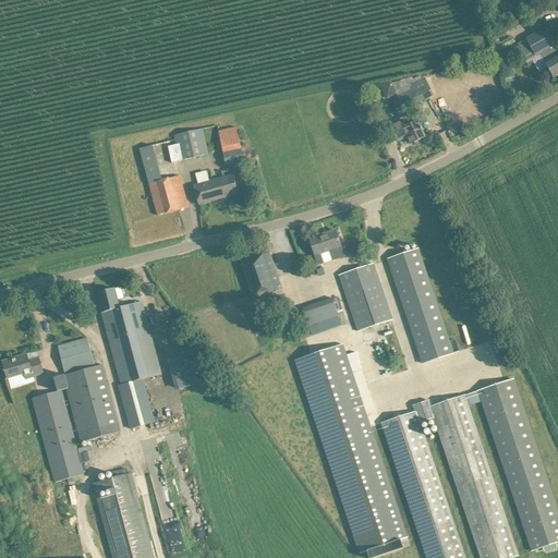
[(544,16),(541,10),(531,16),(535,22),(544,16)]
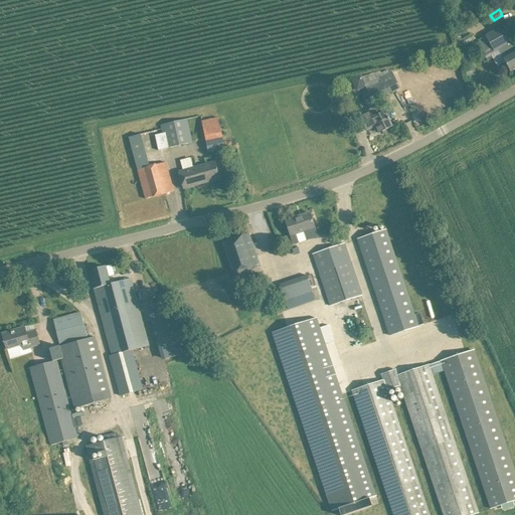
[(478,40),(482,47),(486,56),(498,49),(502,57),(510,71),(514,68),(514,43),(505,25),(485,36),(478,40)]
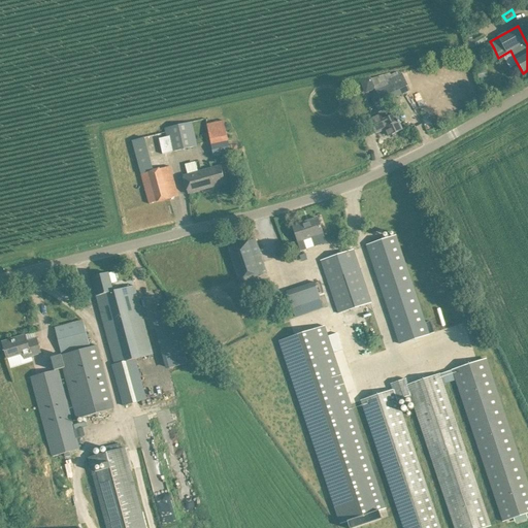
[(397,74),(373,86),(374,89),(381,103),(396,97),(409,91),(401,72),(397,74)]
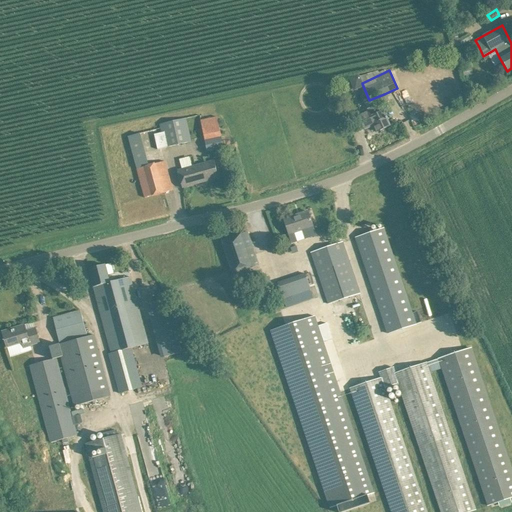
[(390,126),(386,117),(379,104),(367,109),(368,113),(359,117),(351,121),(356,133),(364,129),(365,130),(374,125),(377,132),(390,126)]
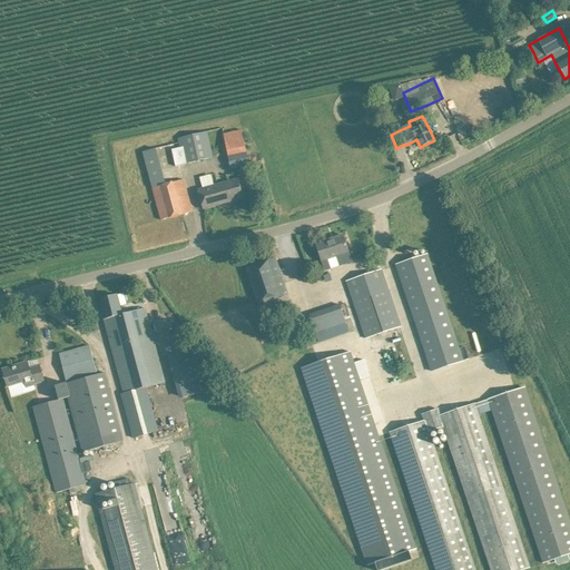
[(249,165),(247,154),(242,130),(223,135),(228,158),(231,169),(249,165)]
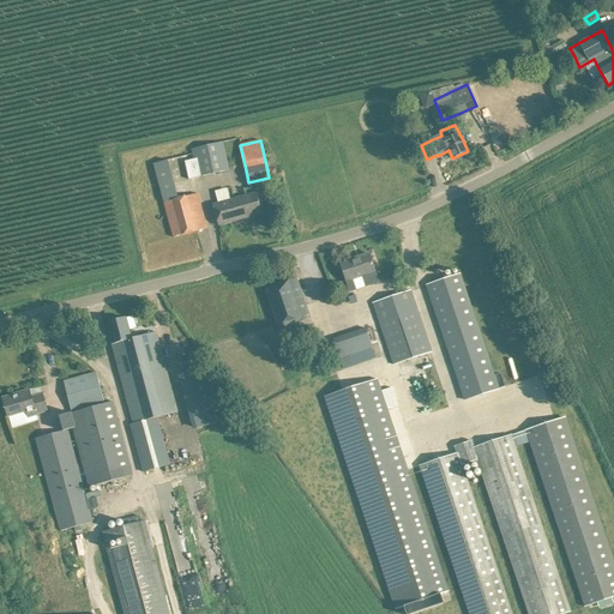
[(194,160),(185,162),(190,180),(229,170),(222,143),(192,149),(194,160)]
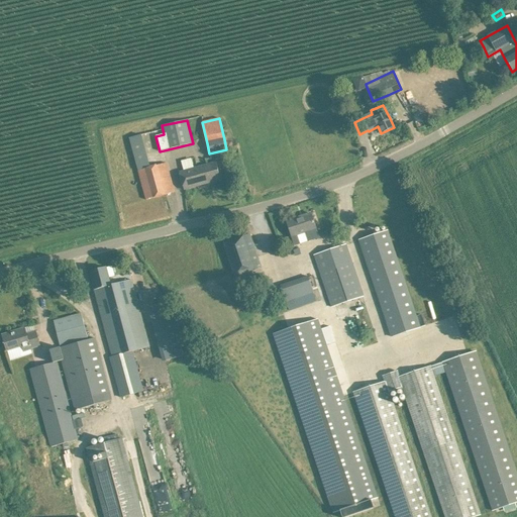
[(172,183),(167,164),(138,171),(146,200),(175,192),(172,183)]
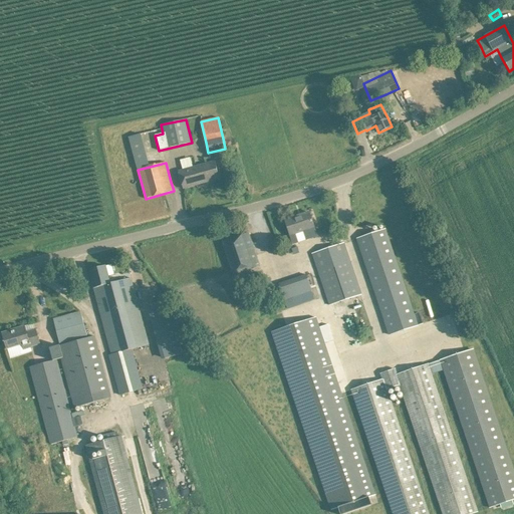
[(179,173),(183,189),(218,179),(214,164),(192,170),(192,167),(188,168),(189,171),(179,173)]
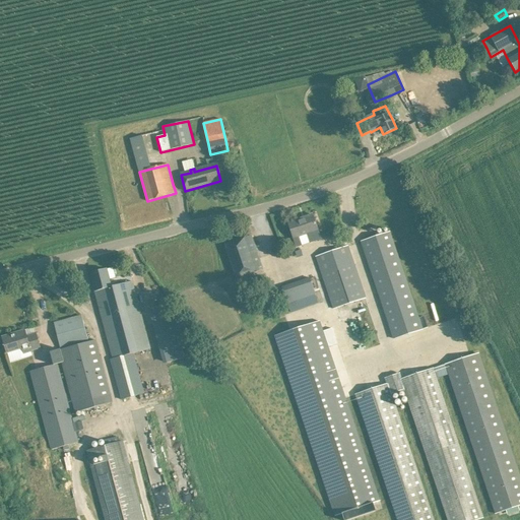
[(288,223),(297,247),(321,239),(313,215),(288,223)]
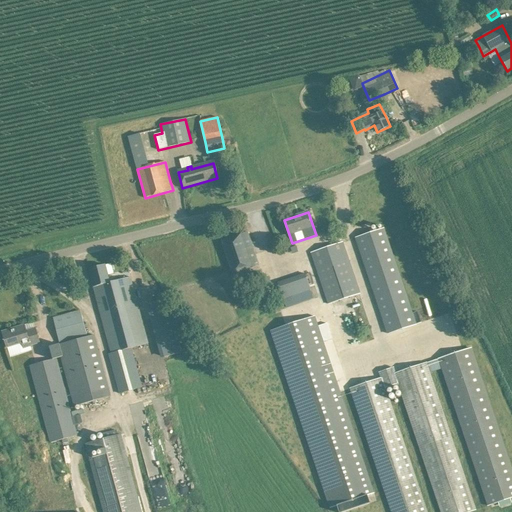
[(356,238),(359,247),(388,334),(416,324),(383,229),(356,238)]
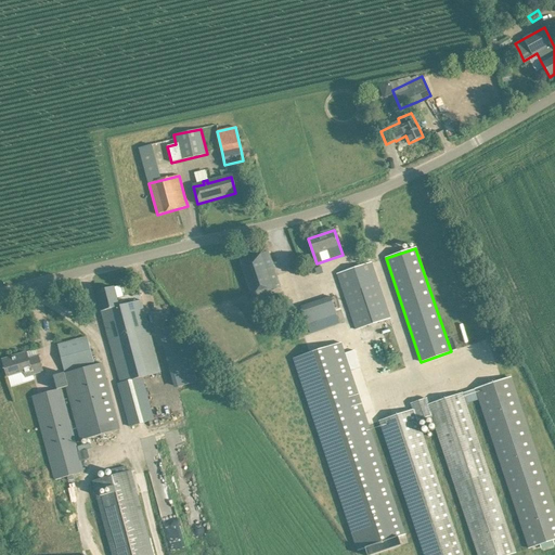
[(240,260),(243,271),(253,297),(280,287),(268,252),(240,260)]
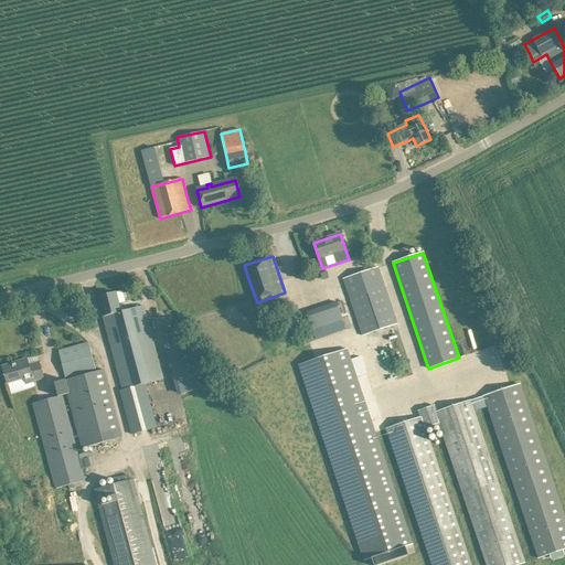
[(343,279),(347,290),(362,337),(397,326),(379,267),(343,279)]
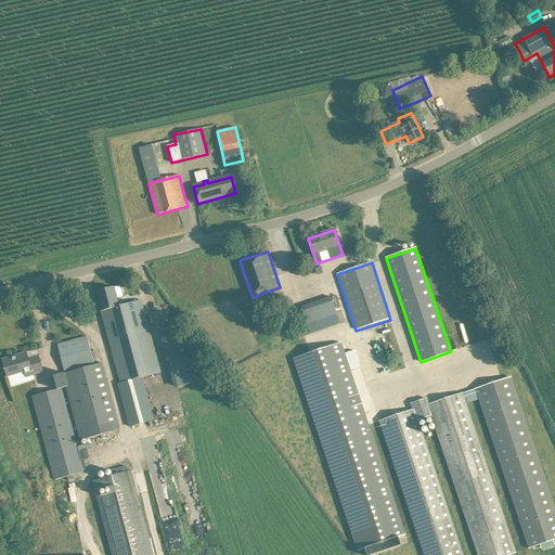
[(97,293),(101,311),(119,306),(114,287),(97,293)]
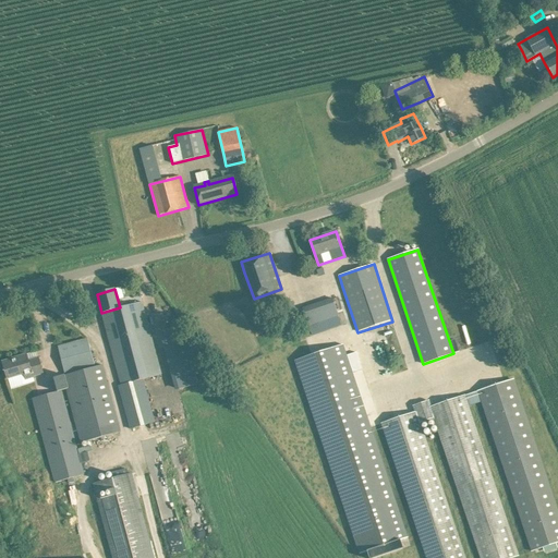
[(303,308),(306,319),(312,336),(342,325),(339,317),(332,299),(303,308)]
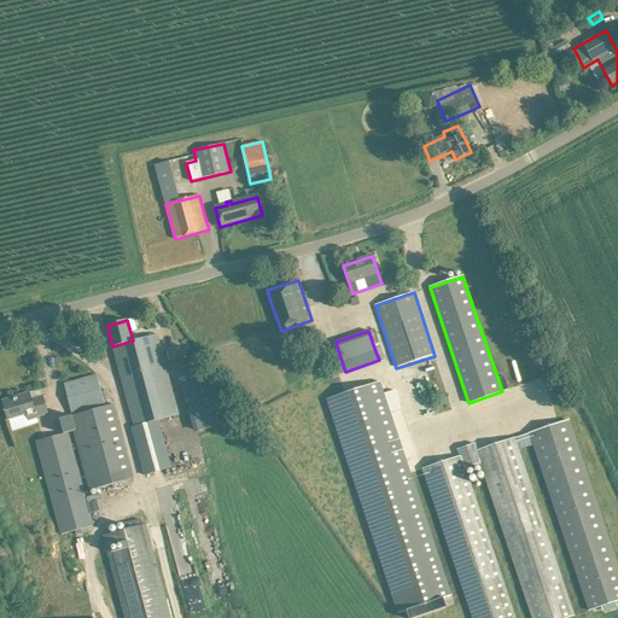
[(112,347),(134,429),(158,421),(179,415),(161,347),(157,334),(133,340),(112,347)]
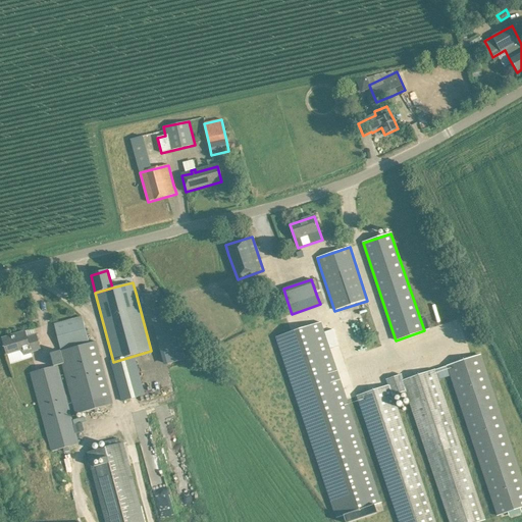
[(170,305),(152,309),(156,325),(174,320),(170,305)]
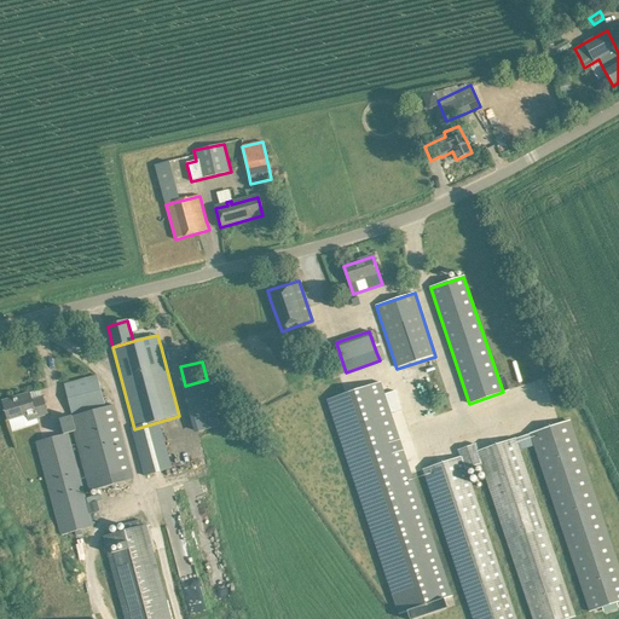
[(73,414),(105,405),(98,377),(64,386),(73,414)]
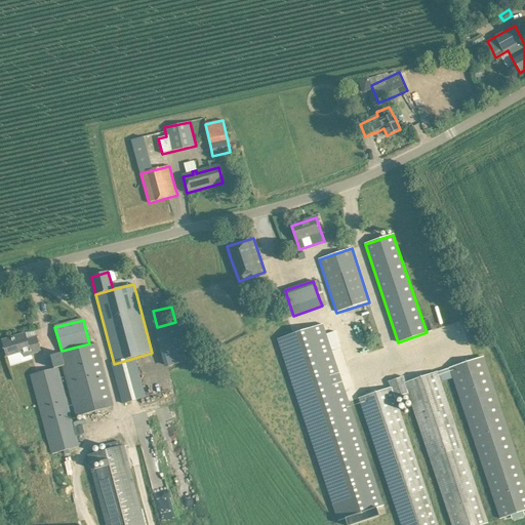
[(340,348),(335,332),(326,335),(322,324),(278,339),(339,521),(346,519),(347,524),(352,524),(379,516),(376,508),(382,506),(331,351),(340,348)]
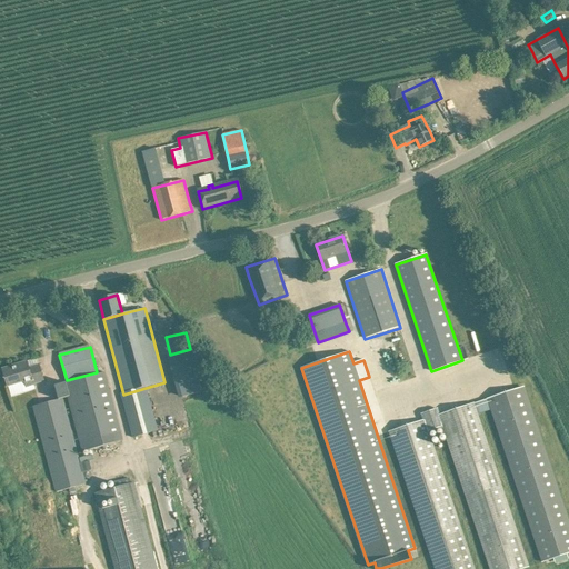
[(27,362),(2,369),(6,380),(8,387),(10,397),(35,389),(33,385),(43,381),(42,376),(39,365),(29,368),(27,362)]
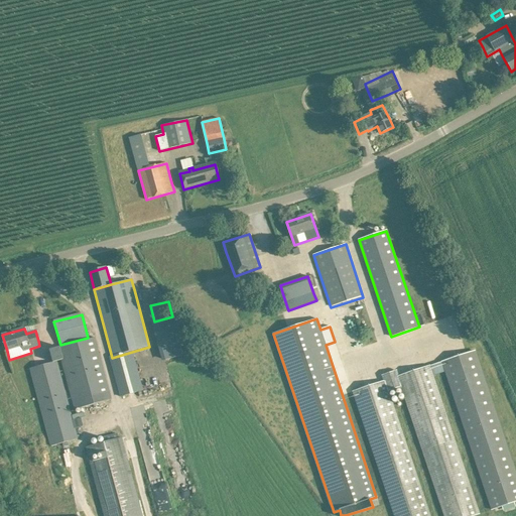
[(95,338),(50,350),(53,362),(56,361),(61,360),(75,409),(111,400),(95,338)]
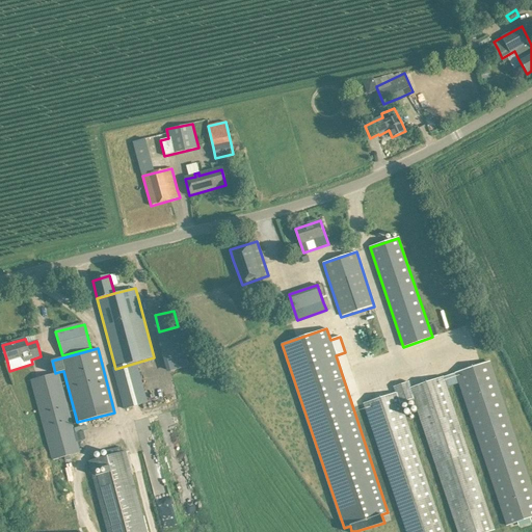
[(455,372),(458,383),(506,526),(531,516),(531,486),(489,361),(455,372)]
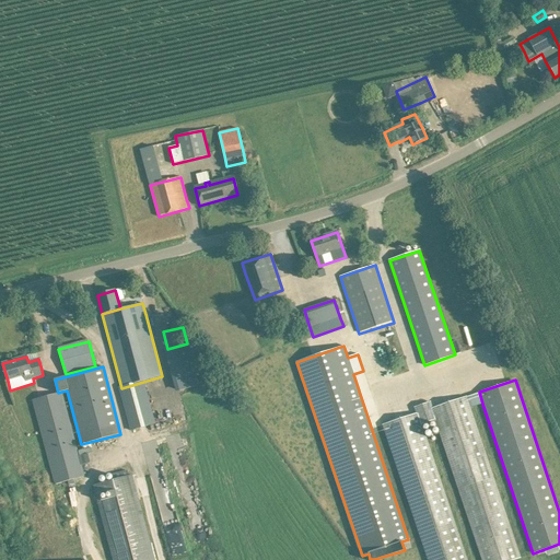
[(143,382),(121,388),(119,388),(131,431),(155,423),(143,382)]
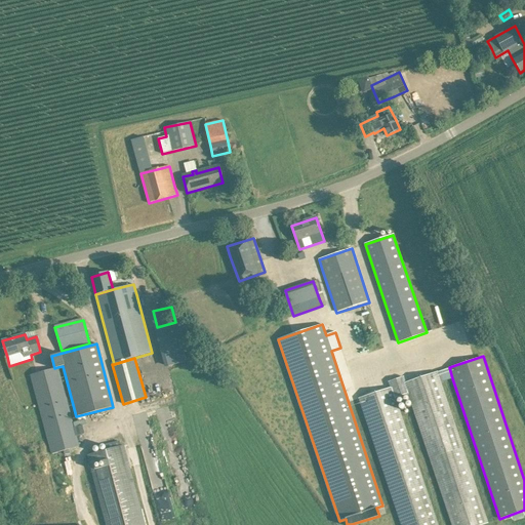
[(57,367),(54,368),(31,374),(52,454),(79,447),(76,436),(74,428),(71,418),(57,367)]
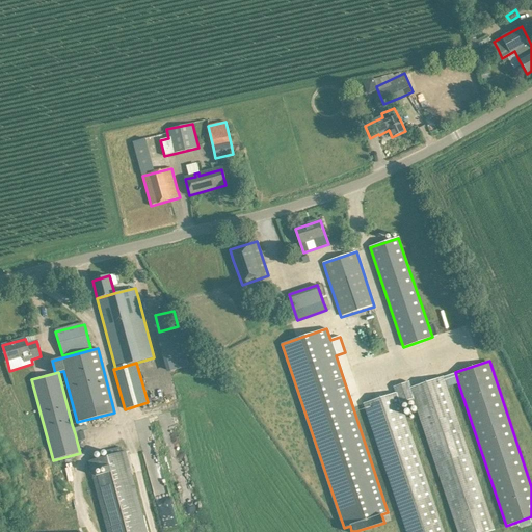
[(455,372),(444,376),(447,387),(458,383),(455,372)]
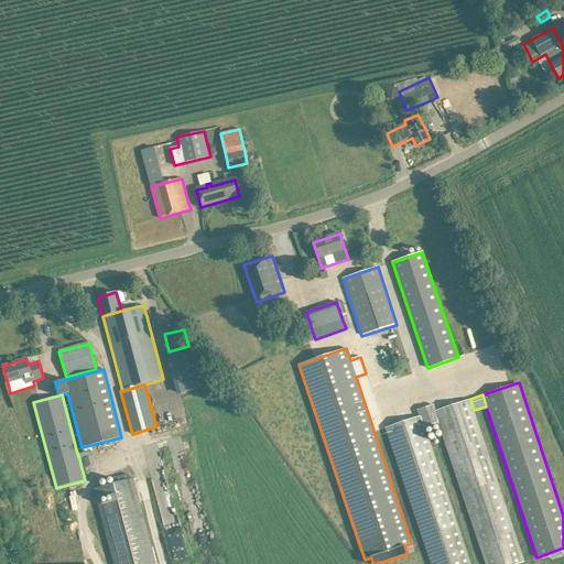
[(470,399),(436,410),(434,411),(437,423),(484,563),(516,563),(524,561),(474,410),(470,399)]
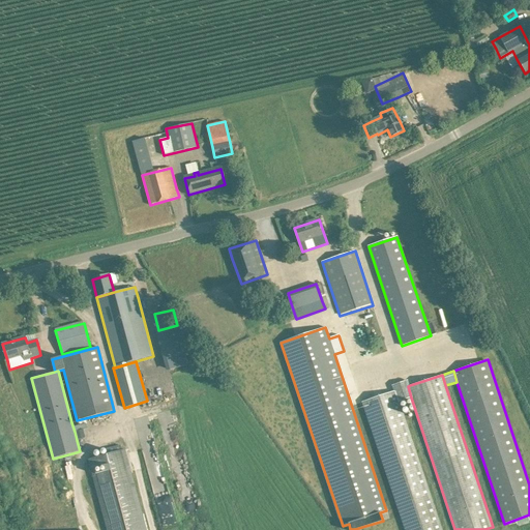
[(392,385),(394,390),(395,390),(400,402),(411,398),(408,386),(410,385),(409,380),(392,385)]
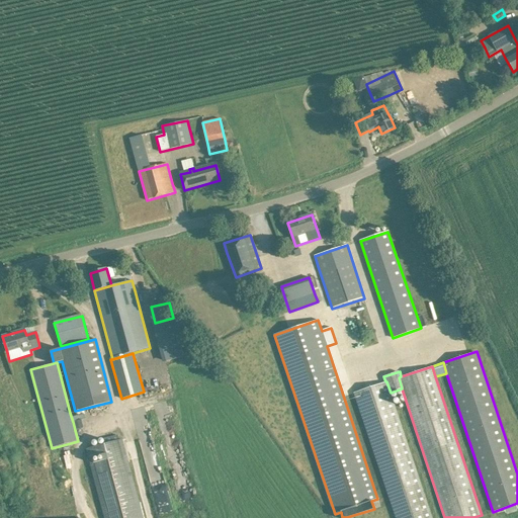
[(386,381),(385,381),(354,393),(395,517),(432,517),(391,393),(386,381)]
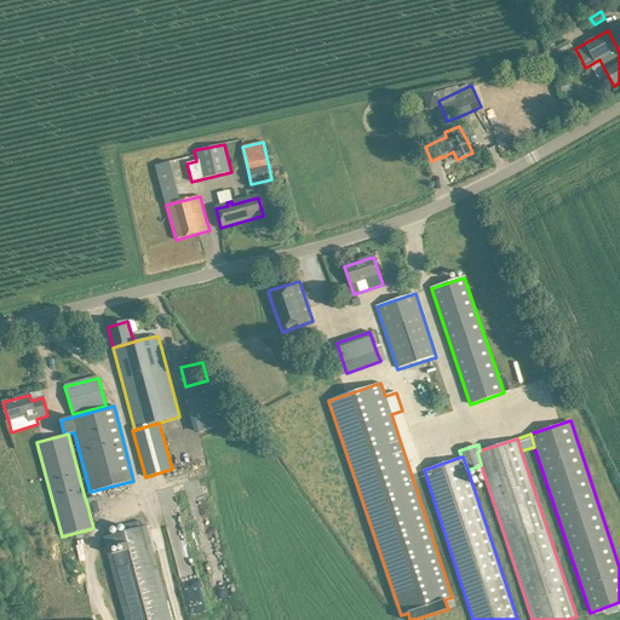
[(97,503),(87,505),(90,515),(99,512),(97,503)]
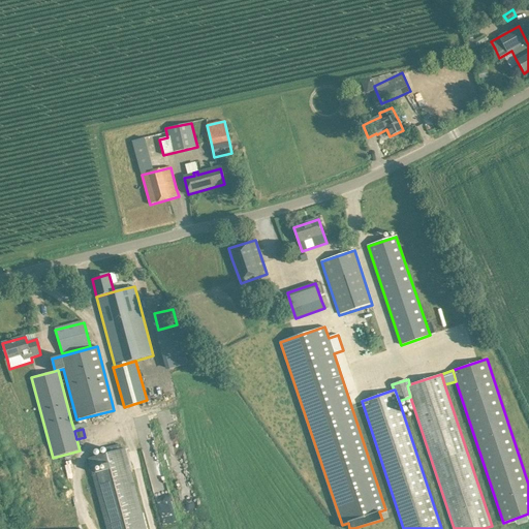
[(121,450),(120,444),(105,448),(107,455),(121,450)]
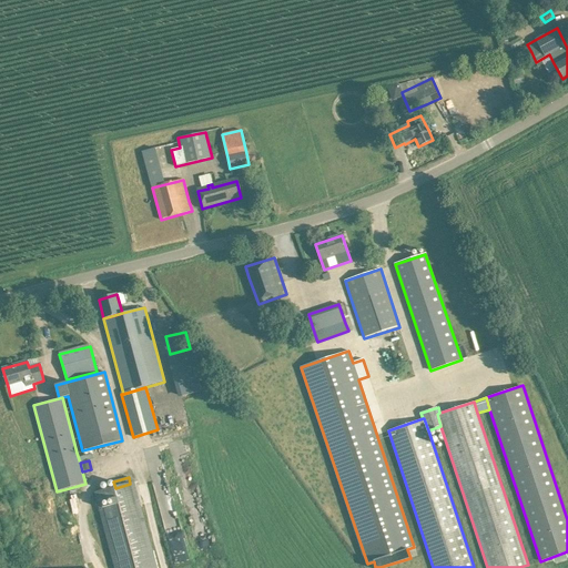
[(156,567),(134,483),(95,493),(115,567),(156,567)]
